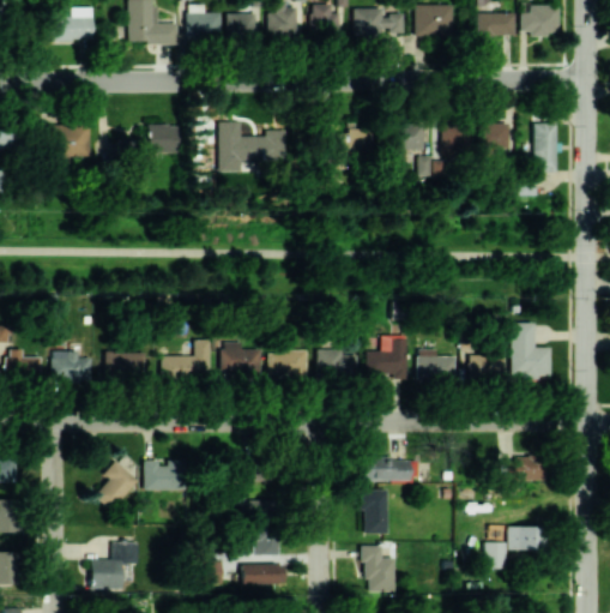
[(126,0),(128,44),(177,43),(177,23),(156,23),(155,0),(126,0)]
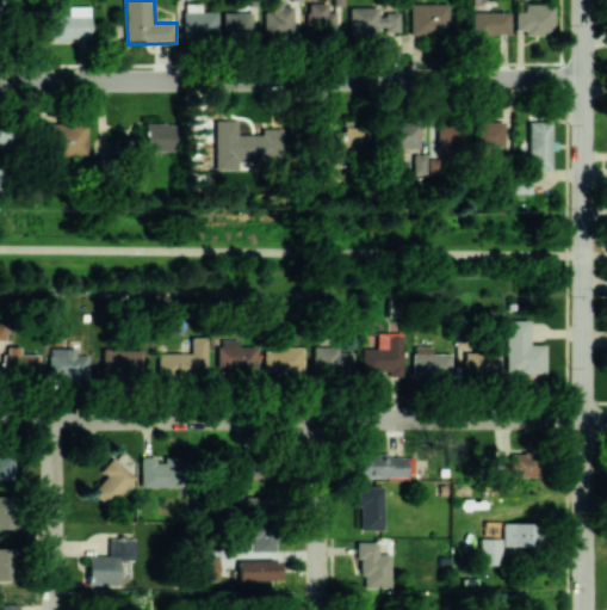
[(296,36),(296,7),(286,7),(286,1),(276,1),(276,13),(267,13),(267,36),(296,36)]
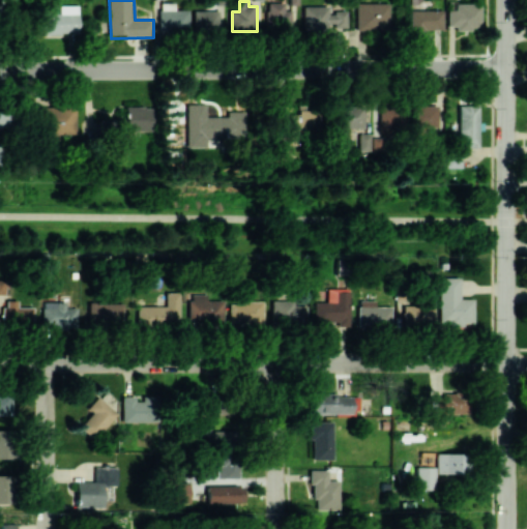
[(191,11),(176,11),(176,3),(162,4),(162,34),(192,34),(191,11)]
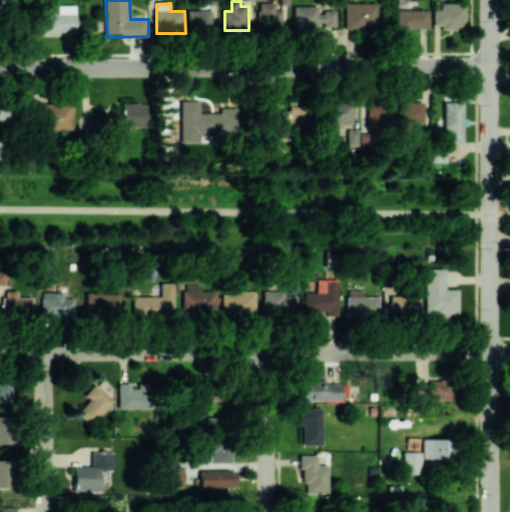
[(284,11),(278,11),(278,4),(261,4),(260,31),(284,31),(284,11)]
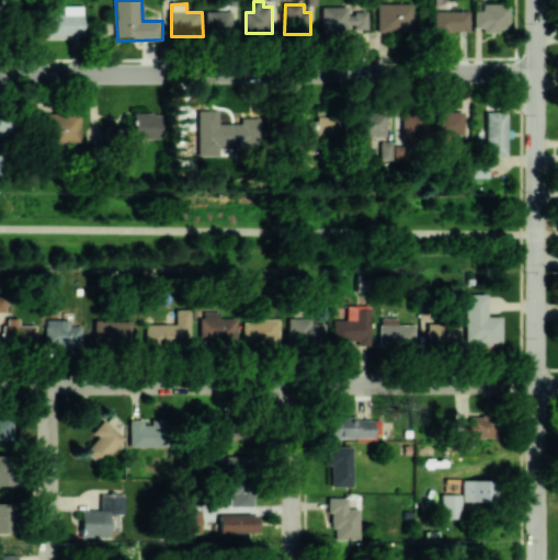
[(414,4),(379,4),(378,32),(413,32),(414,4)]
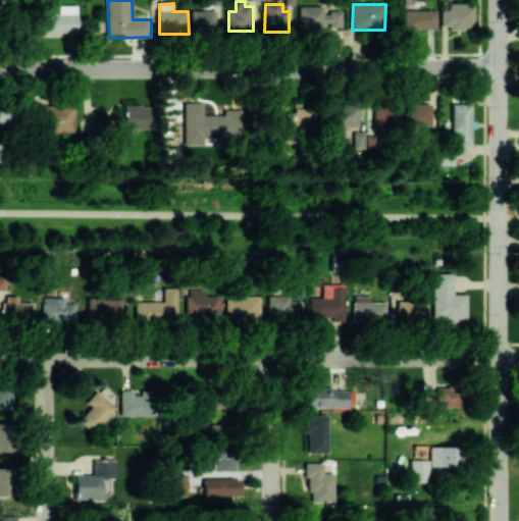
[(474,4),(450,4),(450,11),(443,11),(443,30),(475,29),(474,4)]
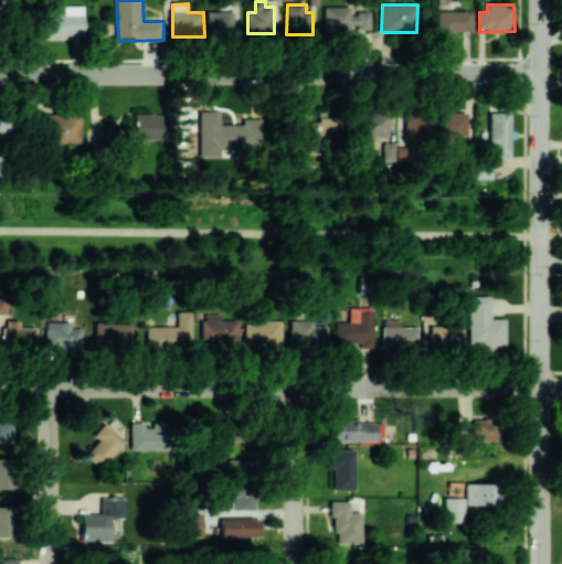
[(85,38),(86,7),(66,7),(66,16),(39,14),(39,38),(85,38)]
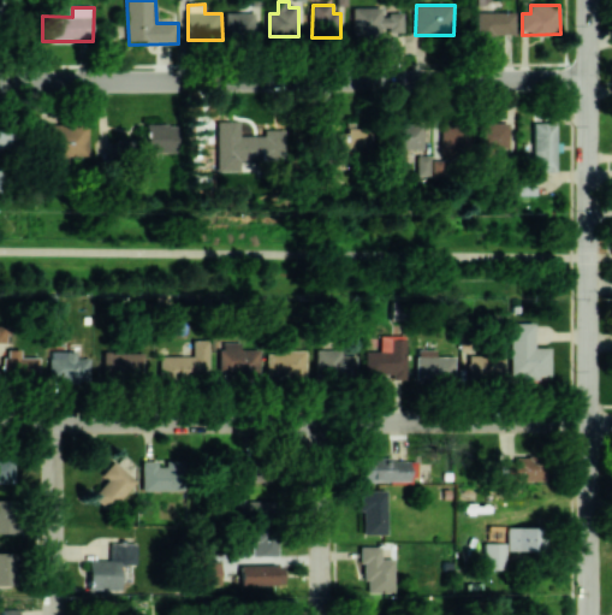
[(405,15),(384,15),(384,9),(355,7),(355,37),(385,39),(385,28),(391,29),(391,33),(405,34),(405,15)]
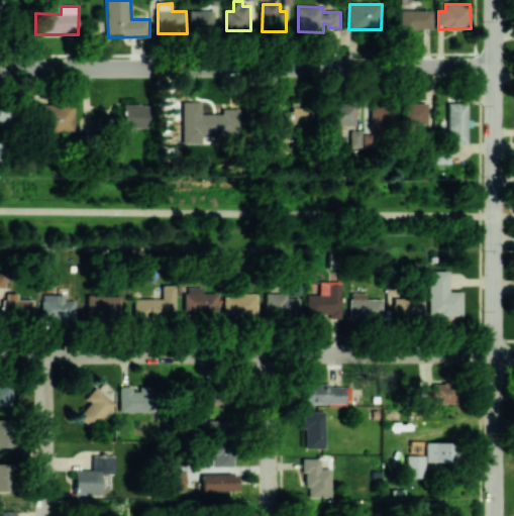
[(402,29),(433,30),(434,11),(402,10),(402,29)]
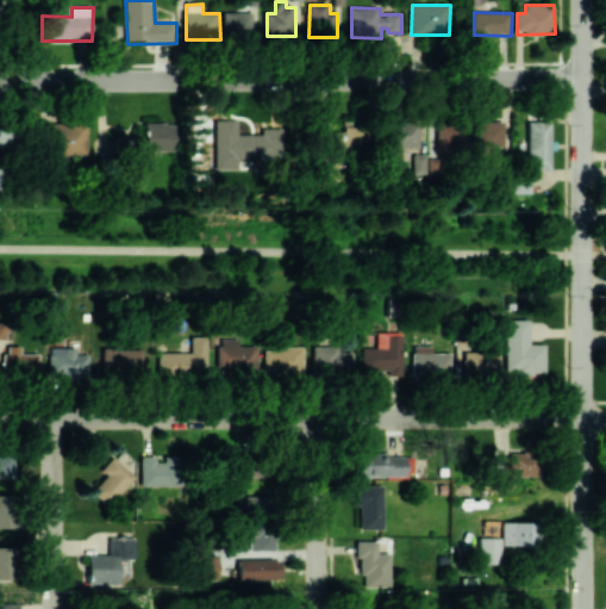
[(255,13),(225,13),(225,38),(256,38),(255,13)]
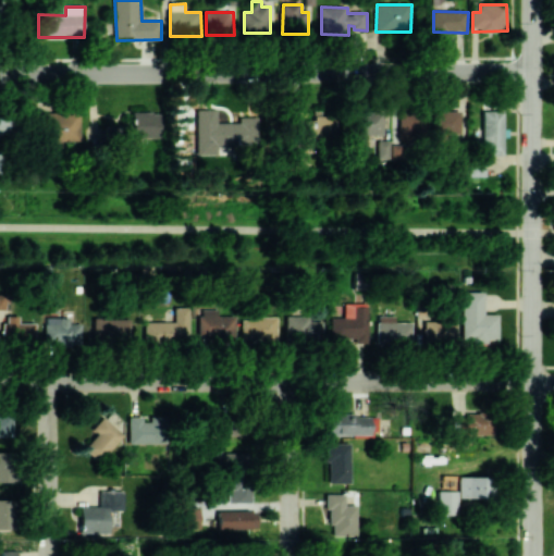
[(198,156),(223,155),(223,147),(259,146),(258,121),(219,123),(219,110),(197,110),(198,156)]
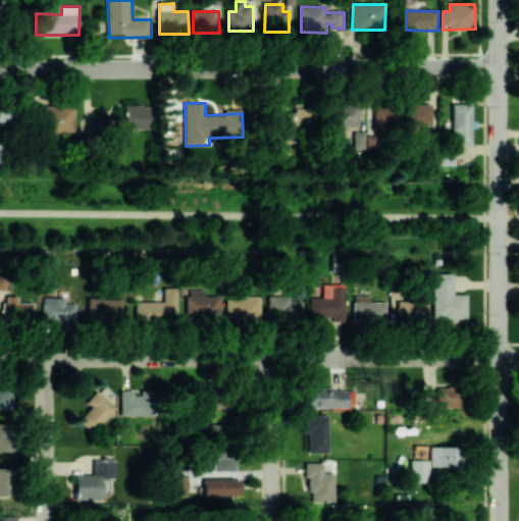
[(432,104),(408,104),(408,125),(432,125),(432,104)]
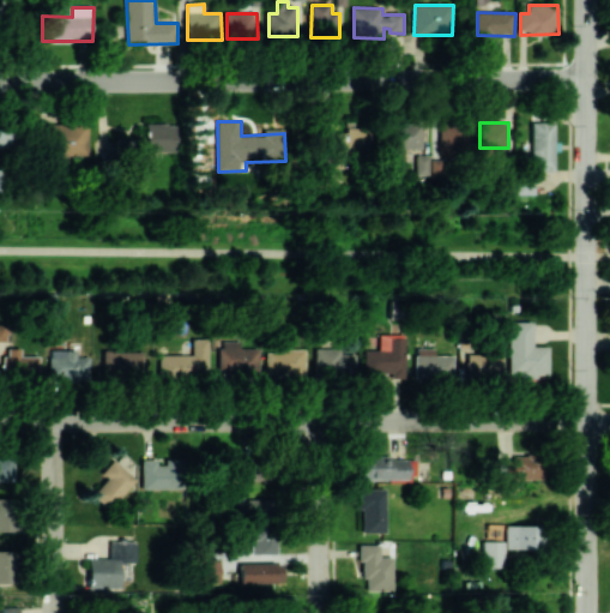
[(47,160),(90,157),(89,124),(46,126),(47,160)]
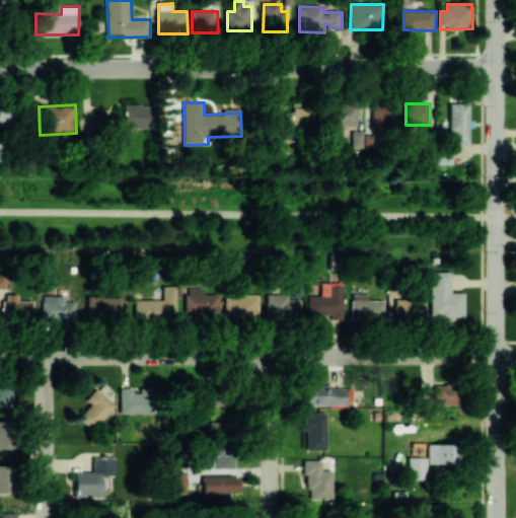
[(99,118),(99,129),(150,130),(151,104),(125,104),(124,118),(99,118)]
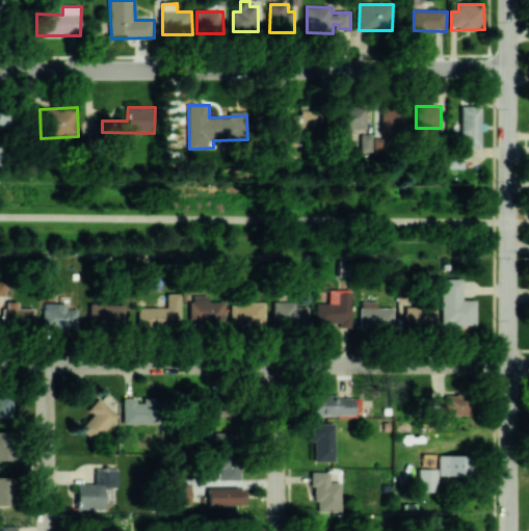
[(482,107),(463,107),(461,149),(481,150),(482,107)]
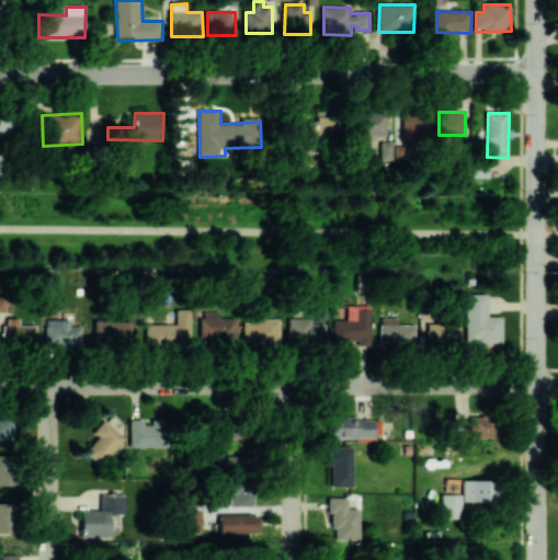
[(389,137),(389,115),(361,114),(361,136),(389,137)]
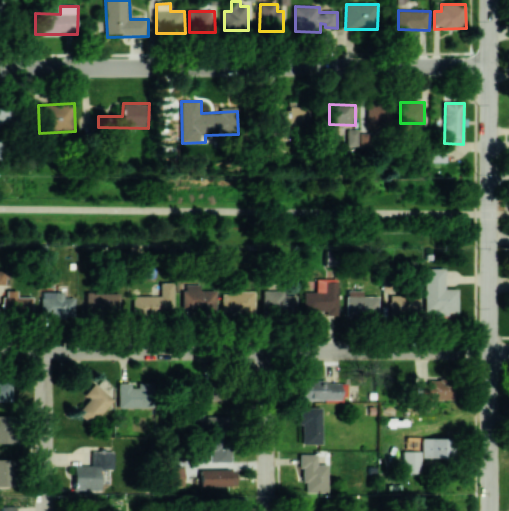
[(393,130),(394,106),(369,105),(369,130),(393,130)]
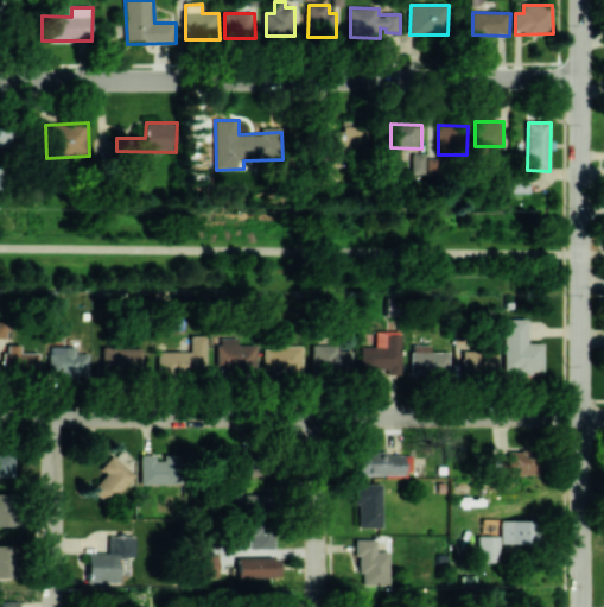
[(0,149),(16,149),(17,131),(0,130),(0,149)]
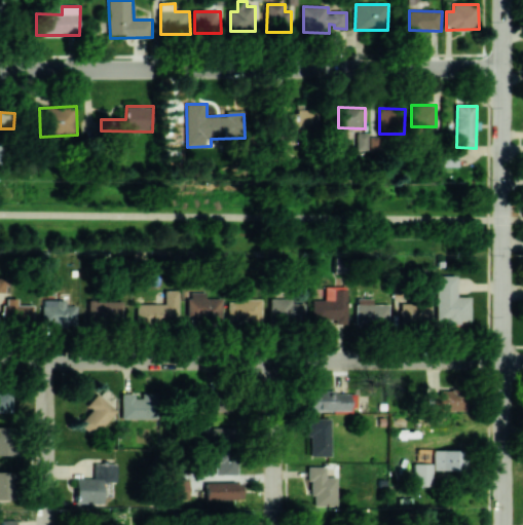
[(303,145),(303,135),(320,135),(321,112),(297,112),(297,114),(285,114),(285,144),(303,145)]
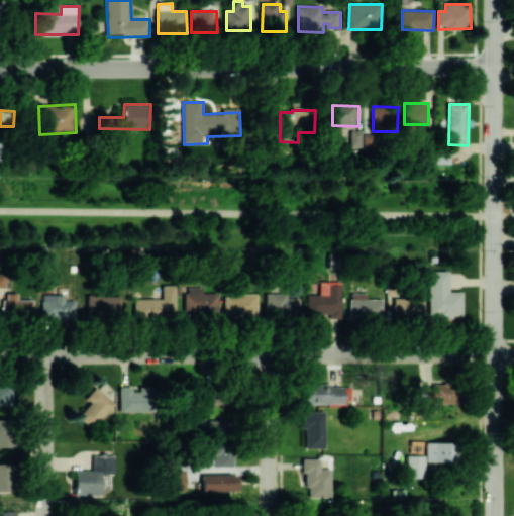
[(352,147),(364,148),(364,132),(353,131),(352,147)]
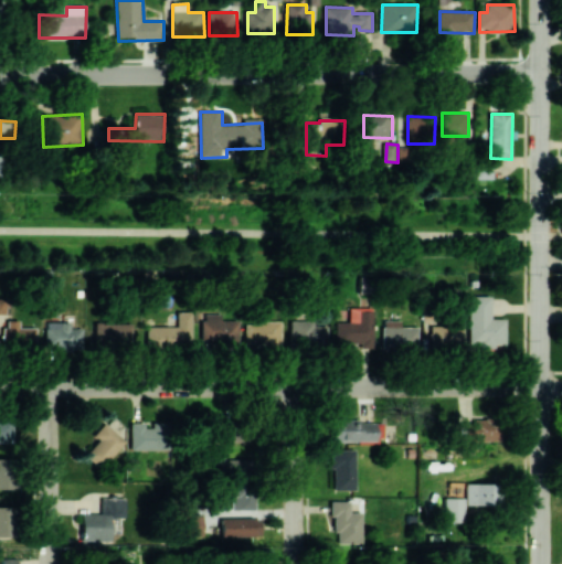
[(494,180),(494,166),(477,166),(477,180),(494,180)]
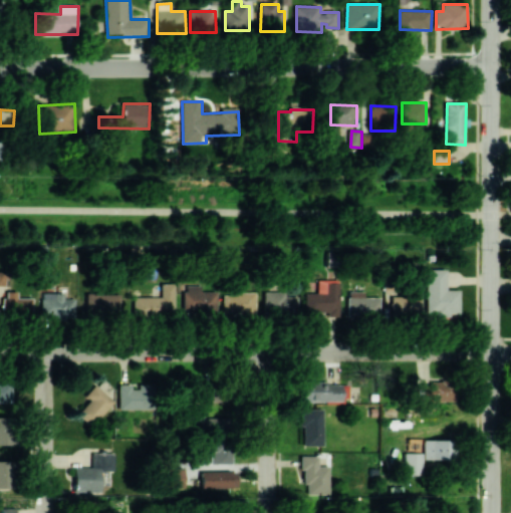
[(460,290),(448,290),(448,270),(428,270),(428,315),(461,315),(460,290)]
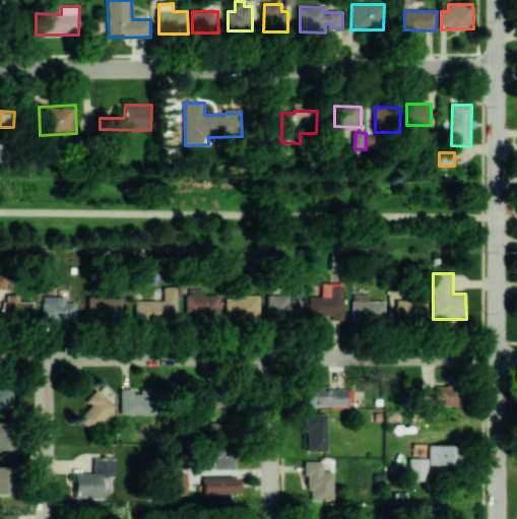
[(345,321),(344,283),(323,283),(323,297),(311,297),(311,319),(334,319),(334,321),(345,321)]
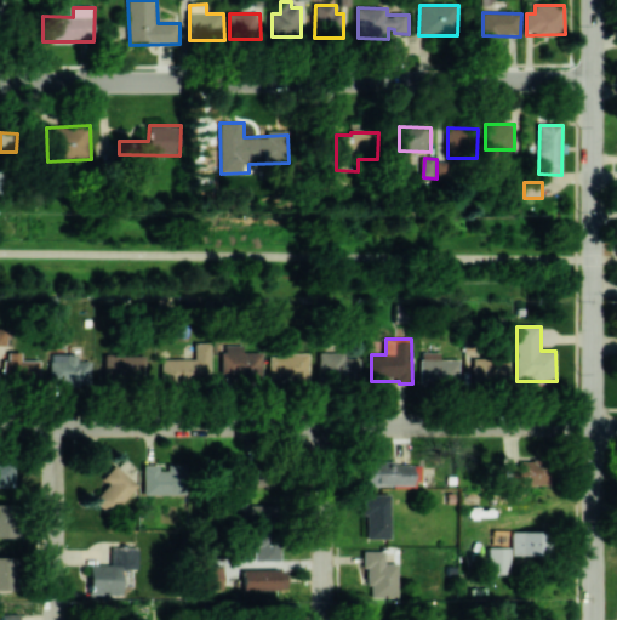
[(163,360),(163,384),(215,384),(215,343),(196,343),(196,360),(163,360)]
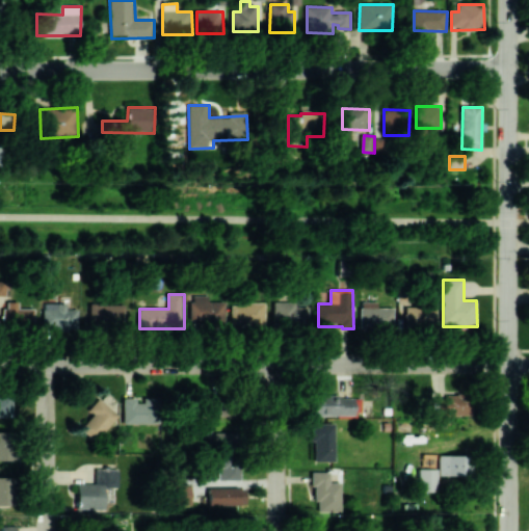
[(193,321),(229,322),(229,298),(193,298),(193,321)]
